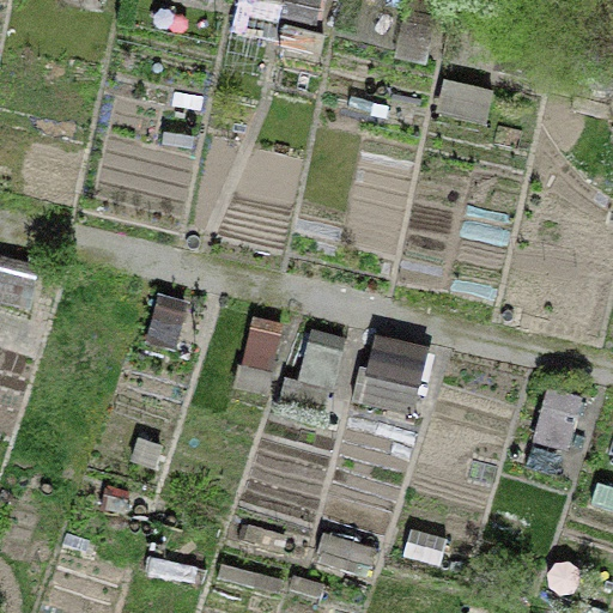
[(271,32),(279,0),(243,0),(237,24),(271,32)]
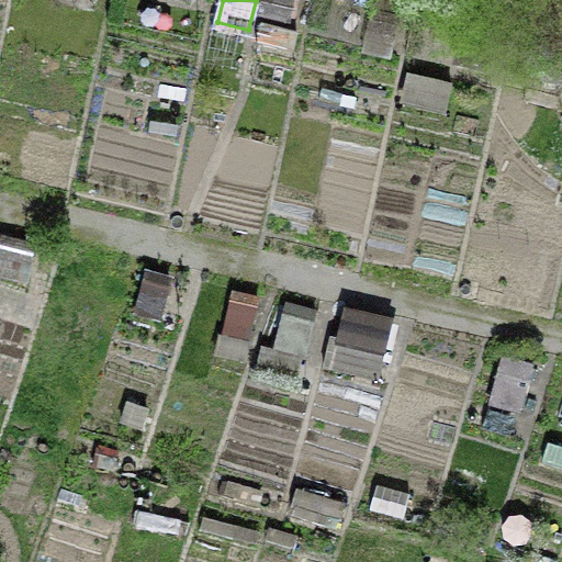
[(260,0),(258,14),(293,21),(296,0),(260,0)]
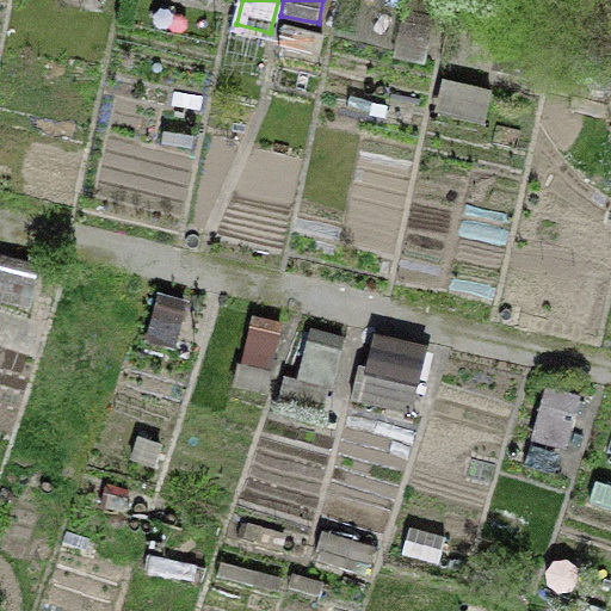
[(316,56),(323,34),(283,22),(277,44),(316,56)]
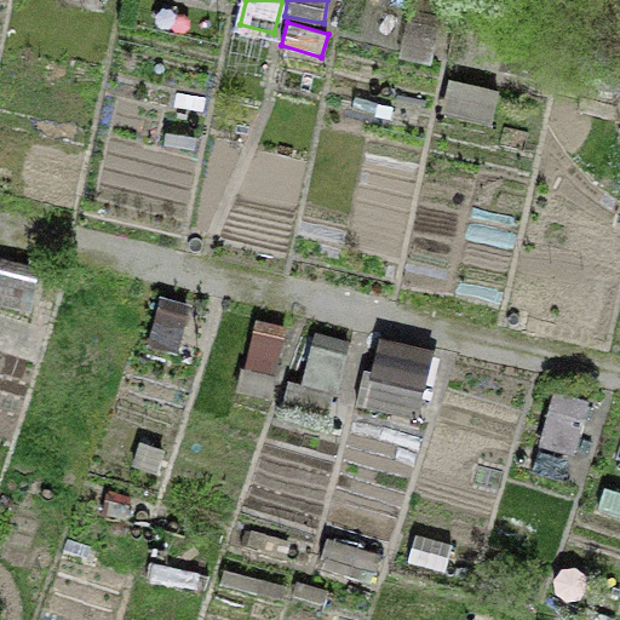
[(395,55),(430,61),(435,29),(400,23),(395,55)]
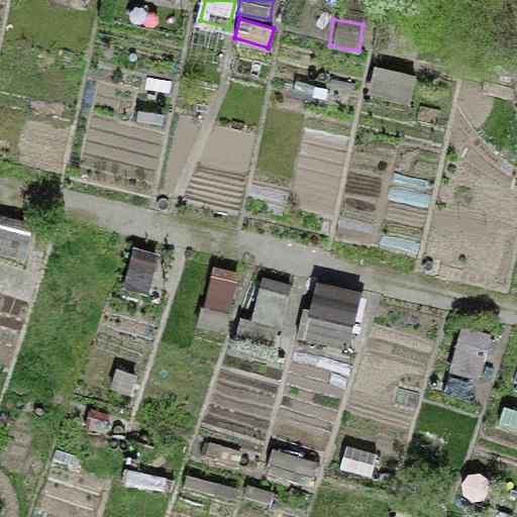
[(409,105),(416,77),(374,67),(367,96),(409,105)]
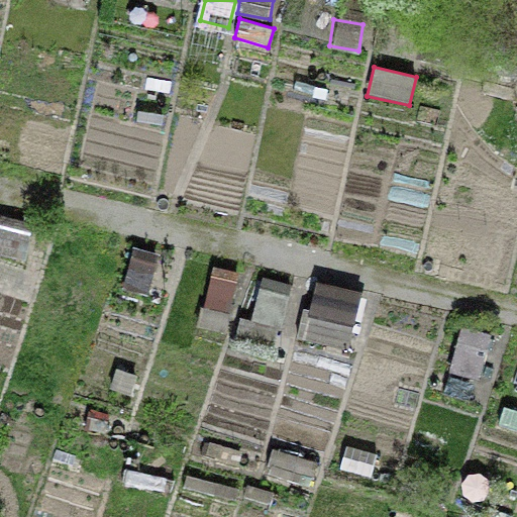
[(0,254),(26,260),(33,222),(0,215),(0,254)]
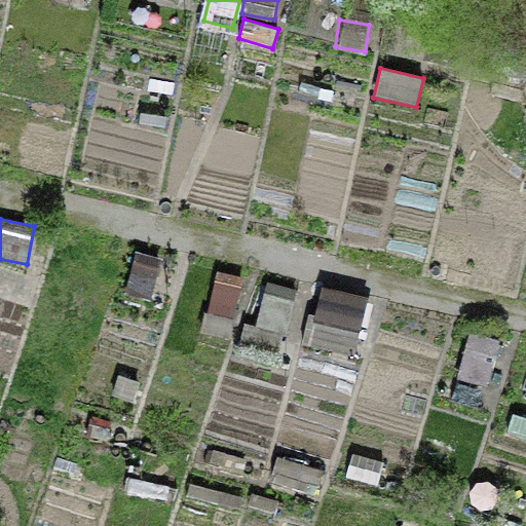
[(127,296),(150,301),(161,257),(139,251),(127,296)]
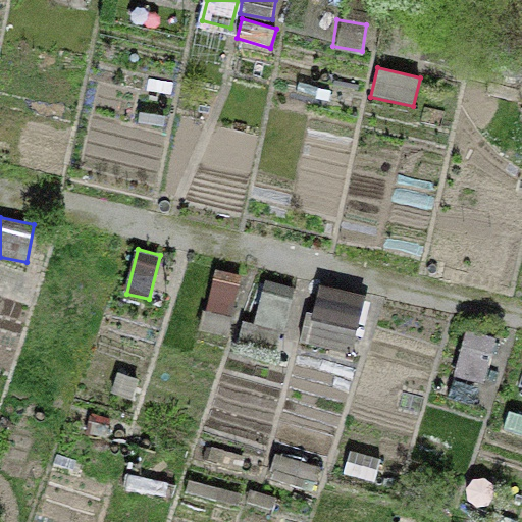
[(198,326),(229,334),(244,276),(212,268),(198,326)]
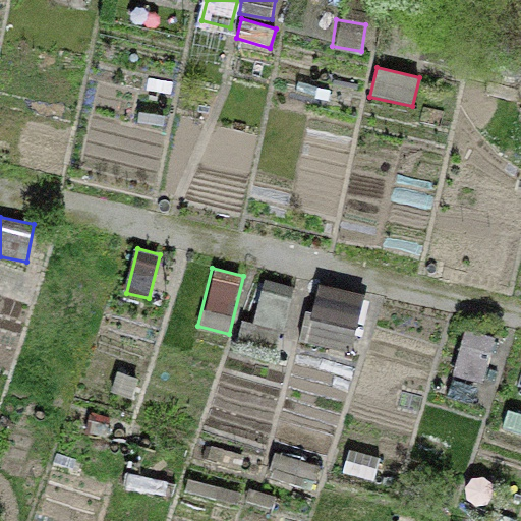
[(280,331),(284,332),(295,285),(263,277),(251,324),(239,321),(235,338),(276,348),(280,331)]
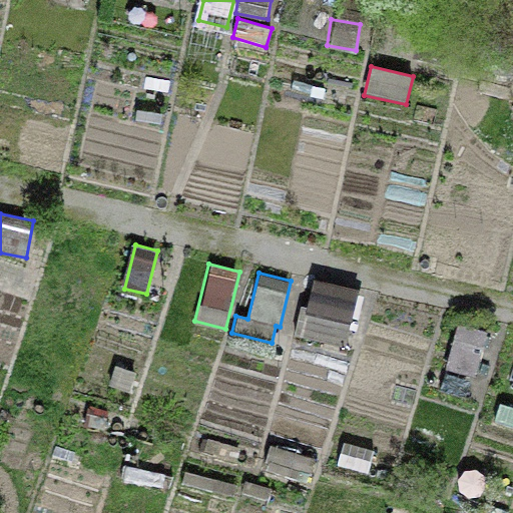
[(295,332),(346,346),(360,290),(315,279),(309,305),(303,303),(295,332)]
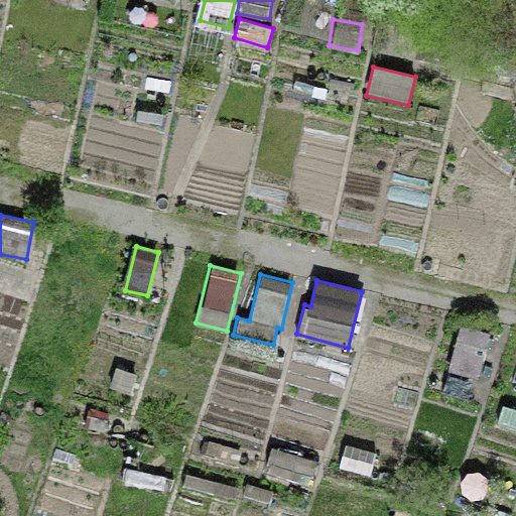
[(447,372),(480,378),(490,332),(457,326),(447,372)]
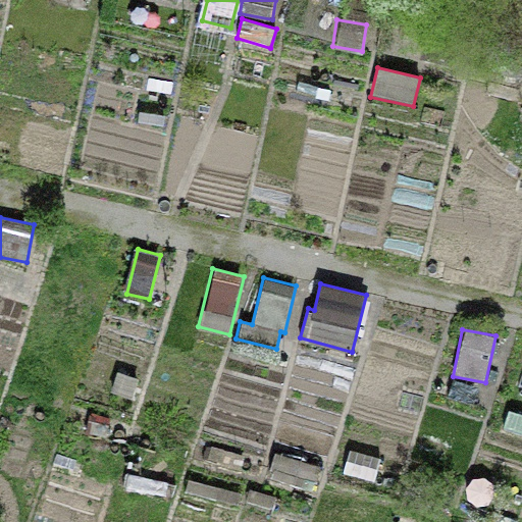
[(265,378),(270,364),(233,353),(229,367),(265,378)]
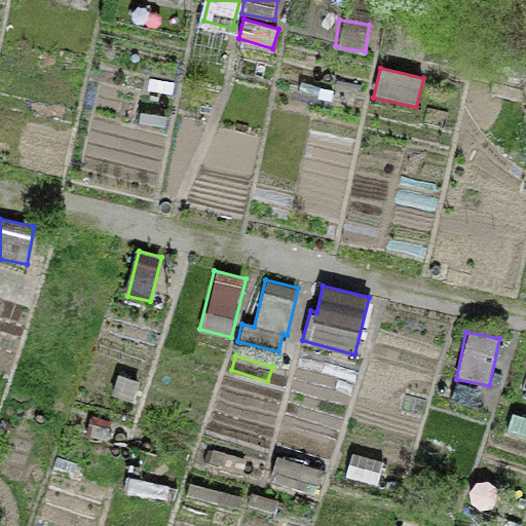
[(111,397),(135,402),(139,382),(116,376),(111,397)]
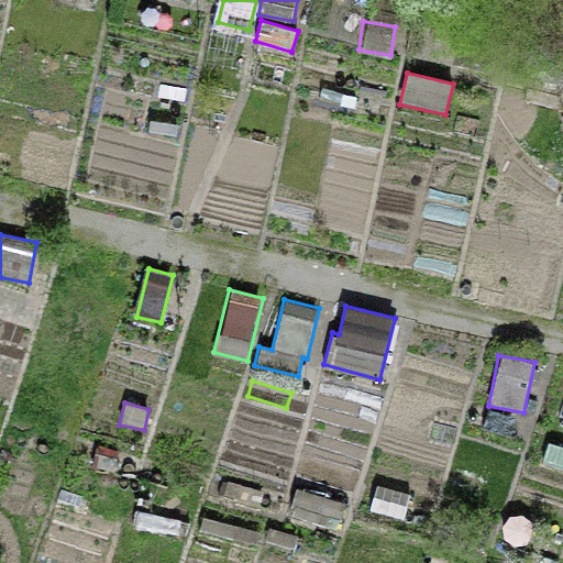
[(562,472),(562,445),(550,442),(542,465),(562,472)]
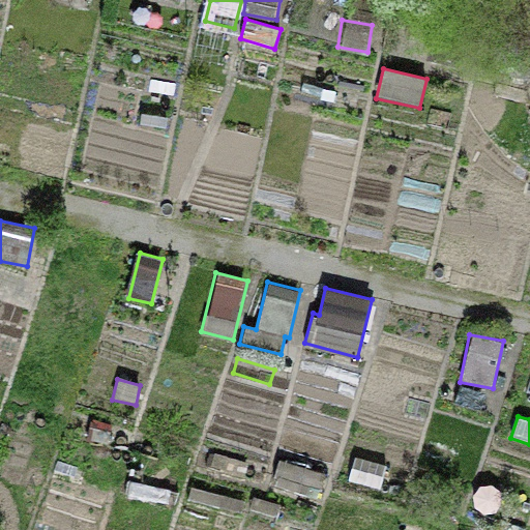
[(85,439),(109,445),(113,431),(89,424),(85,439)]
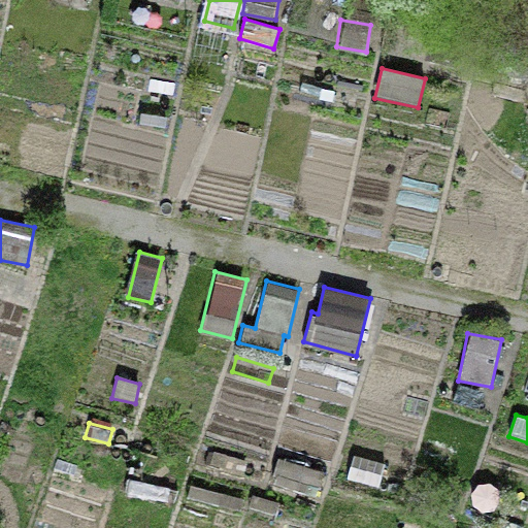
[(347,477),(377,487),(385,462),(354,453),(347,477)]
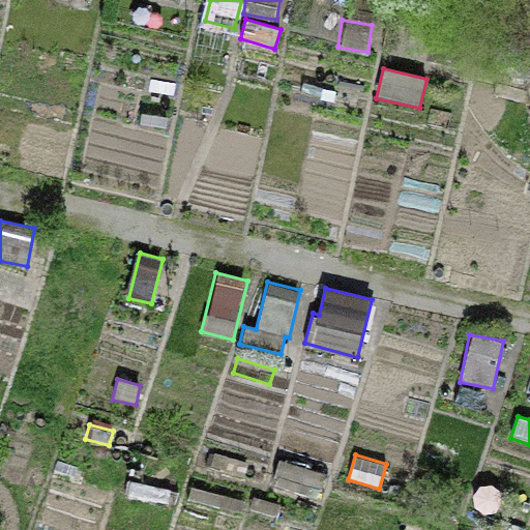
[(319,500),(326,473),(280,461),(272,488),(319,500)]
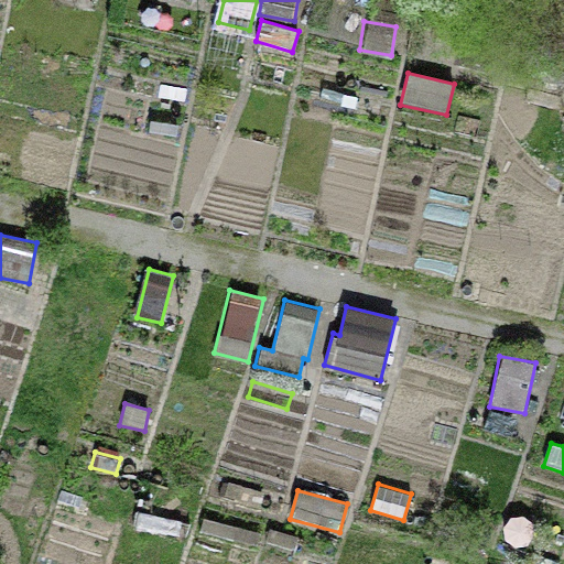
[(188,537),(192,523),(136,510),(133,524),(188,537)]
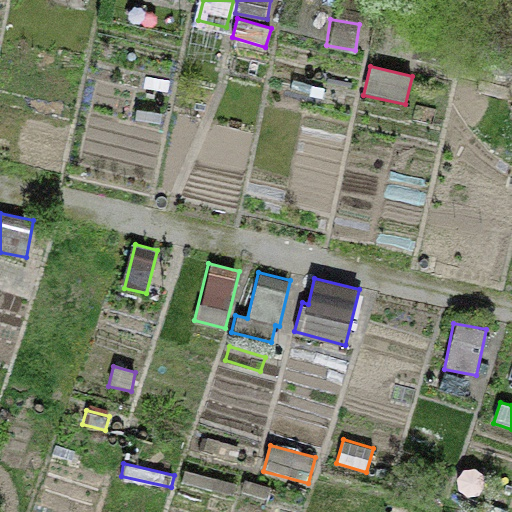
[(234,496),(237,483),(184,470),(181,483),(234,496)]
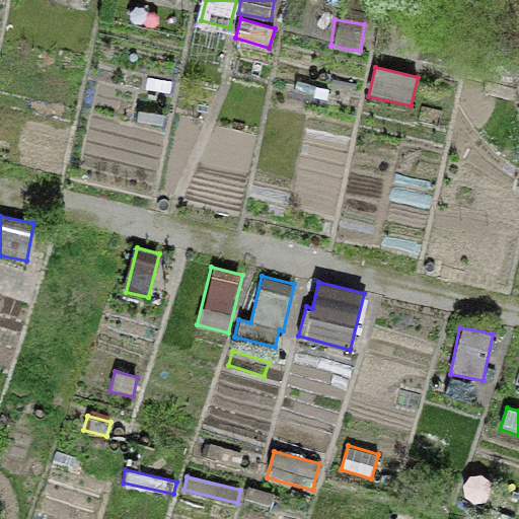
[(271,506),(274,494),(249,487),(246,499),(271,506)]
